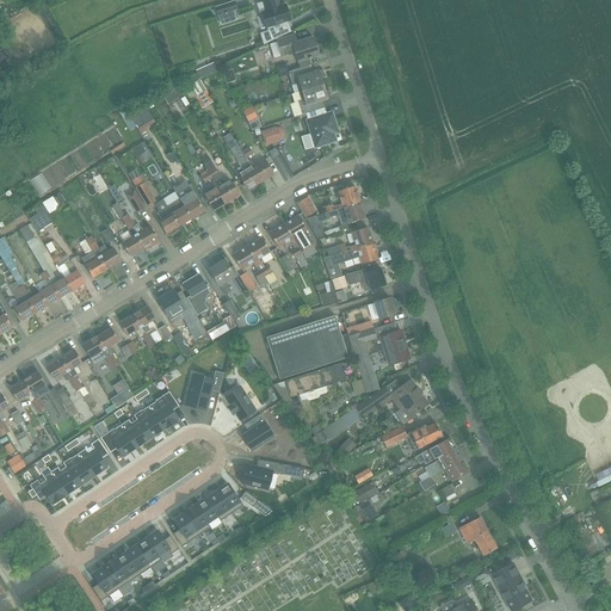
[(271,0),(263,2),(257,5),(260,13),(261,13),(266,28),(267,31),(259,34),(264,44),(291,31),(288,22),(290,20),(285,5),(279,7),(276,0),(271,0)]
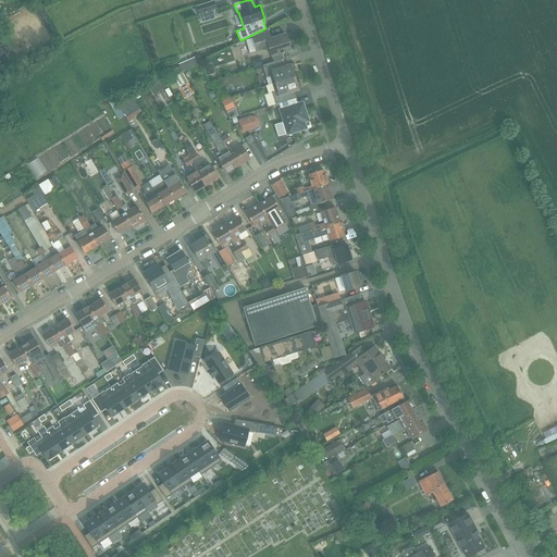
[(210,2),(196,7),(201,23),(214,19),(212,9),(210,2)]
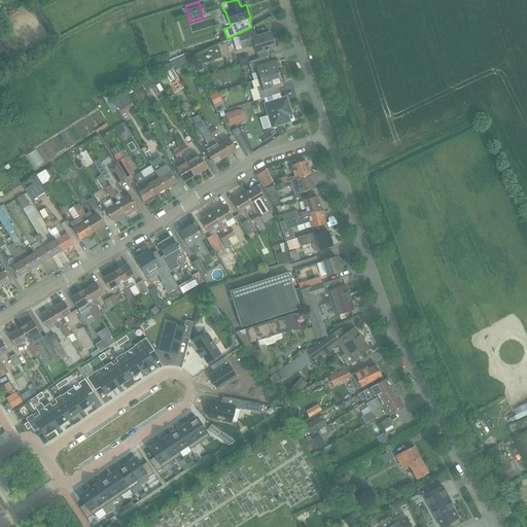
[(258,59),(268,56),(267,51),(269,51),(268,50),(275,48),(270,33),(255,37),(253,31),(239,35),(231,38),(232,42),(236,41),(239,50),(243,49),(254,46),(258,59)]
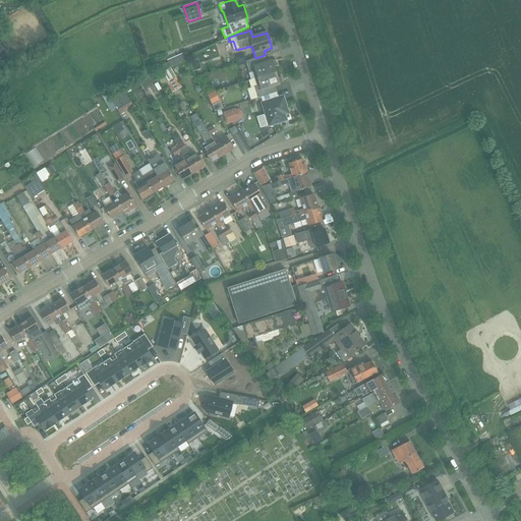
[(248,73),(250,80),(275,72),(273,66),(277,65),(275,60),(268,62),(265,55),(255,58),(237,64),(238,66),(246,64),(249,73),(248,73)]
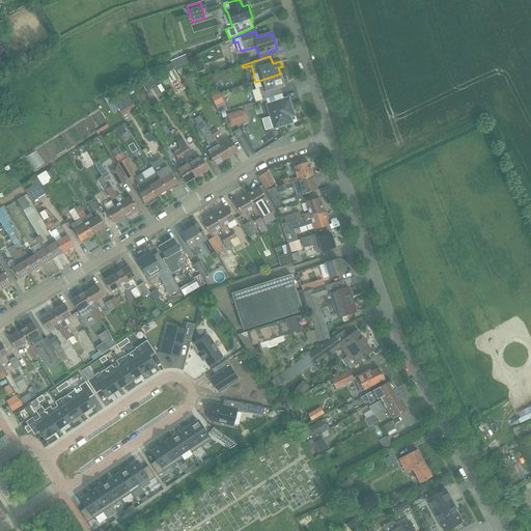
[(173,68),(159,78),(167,91),(171,88),(175,94),(185,88),(182,83),(179,79),(173,68)]
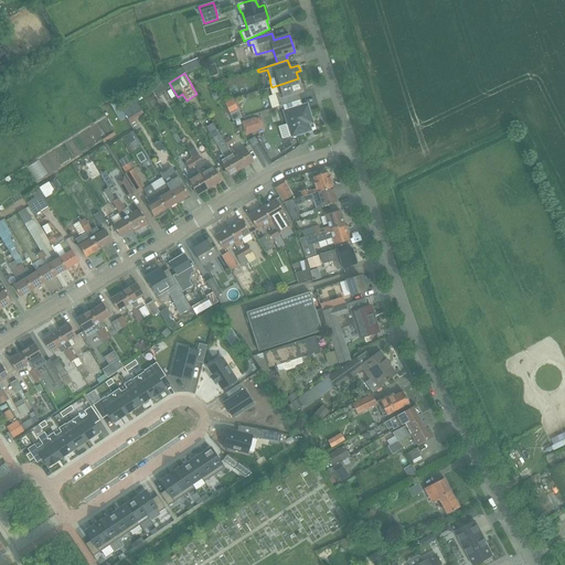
[(272,108),(279,106),(283,106),(300,100),(298,93),(306,91),(305,84),(300,85),(298,78),(272,87),(270,87),(273,95),(268,97),(272,108)]
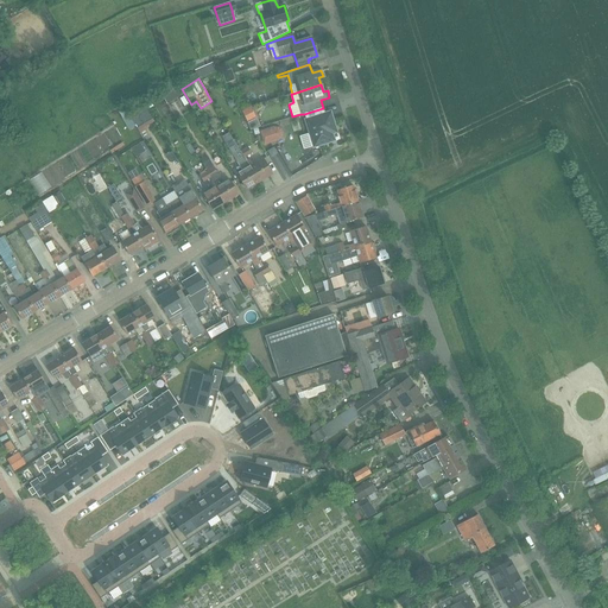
[(176,86),(160,94),(168,105),(182,96),(176,86)]
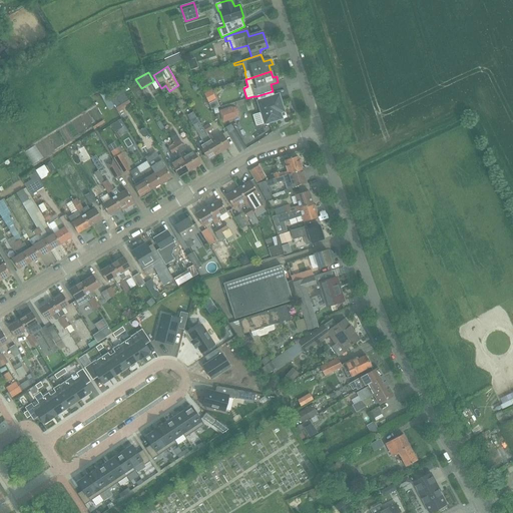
[(126,85),(121,88),(123,92),(124,93),(129,90),(126,85)]
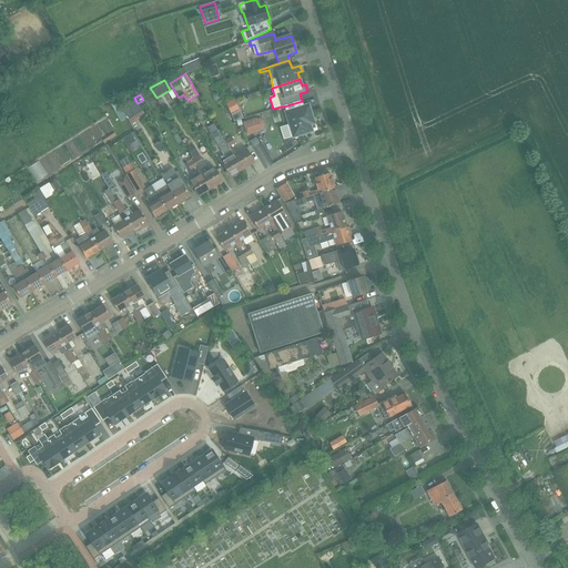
[(302,101),(284,107),(285,110),(291,127),(293,137),(297,135),(311,131),(310,127),(310,124),(313,123),(310,112),(310,111),(306,112),(305,107),(304,107),(302,101)]
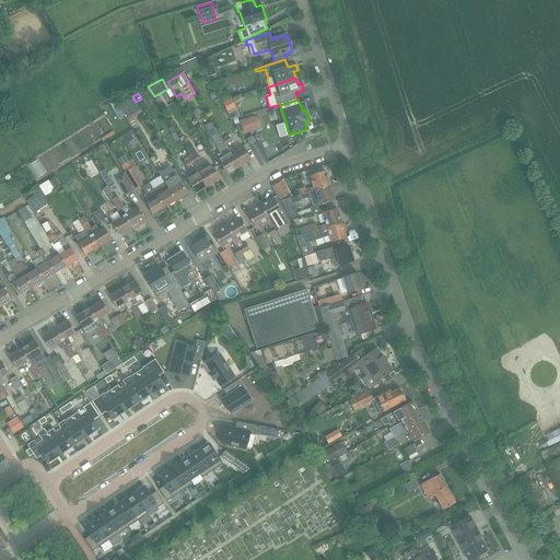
[(127,120),(141,112),(136,102),(135,101),(127,105),(124,101),(118,104),(127,120)]
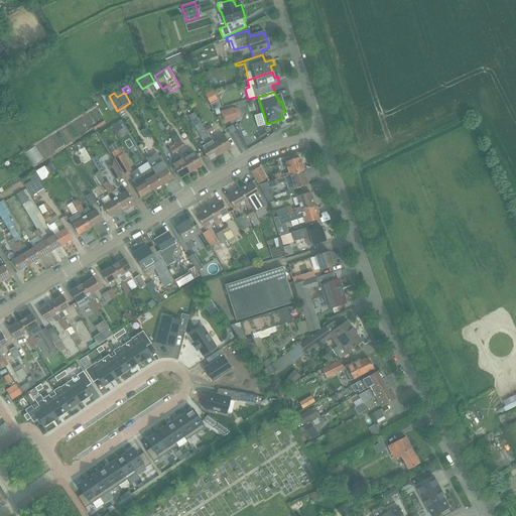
[(207,106),(209,111),(217,107),(215,102),(207,106)]
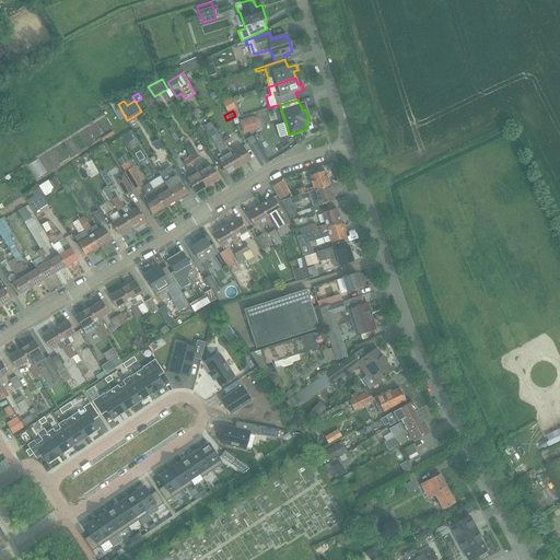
[(129,131),(142,121),(139,116),(126,126),(129,131)]
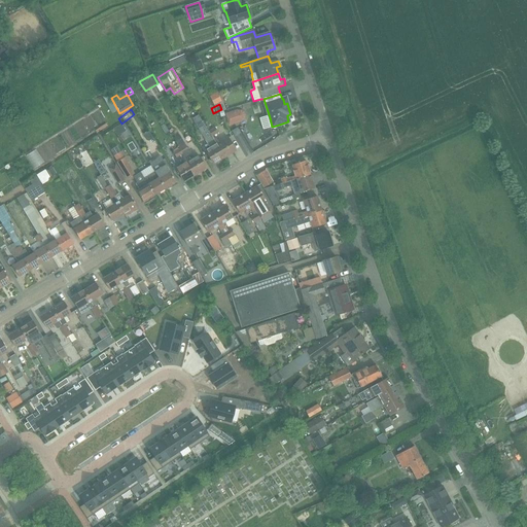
[(237,109),(224,113),(229,126),(241,121),(244,120),(245,117),(245,114),(243,111),(241,110),(238,110),(237,109)]
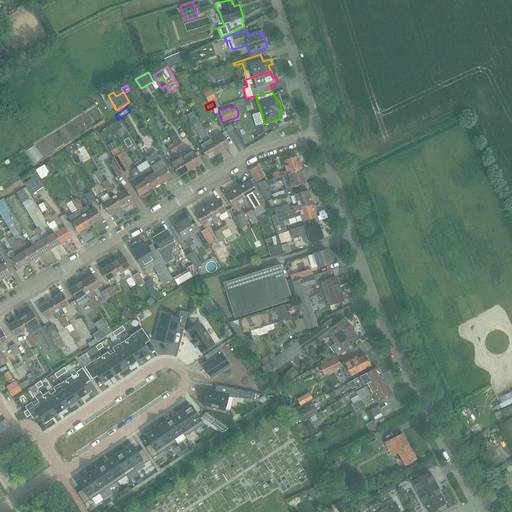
[(199,147),(202,151),(207,160),(218,153),(207,135),(206,132),(202,127),(195,114),(194,114),(197,118),(191,121),(197,131),(205,143),(199,147)]
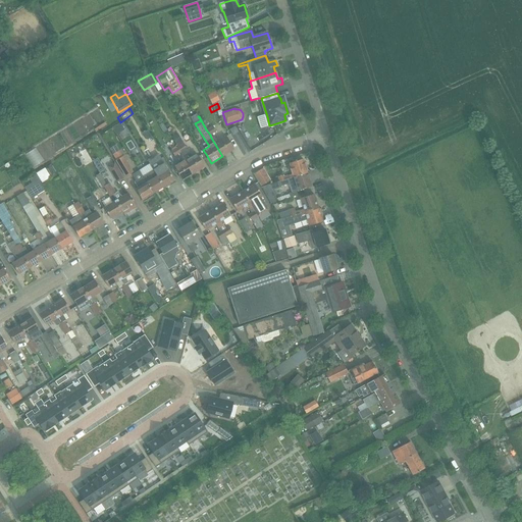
[(105,122),(94,129),(96,132),(107,125),(105,122)]
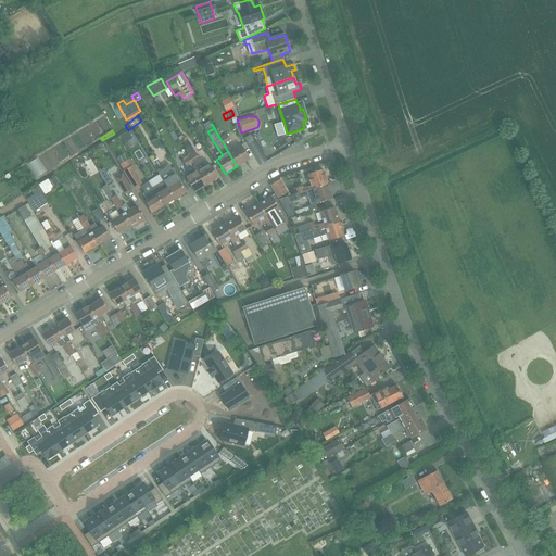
[(128,131),(121,136),(125,143),(133,139),(128,131)]
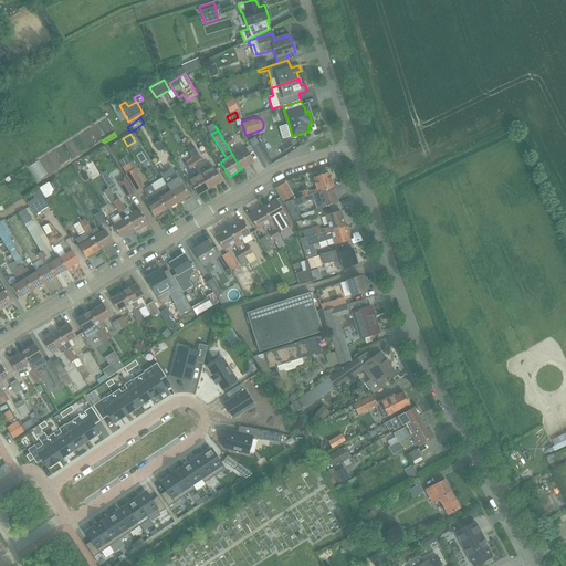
[(234,143),(231,137),(230,136),(223,140),(228,146),(234,143)]
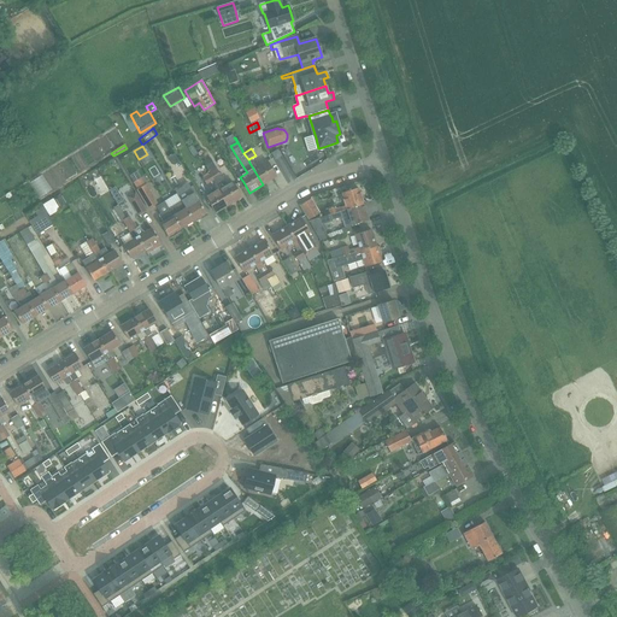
[(266,162),(262,165),(257,168),(253,162),(250,163),(263,184),(276,177),(266,162)]
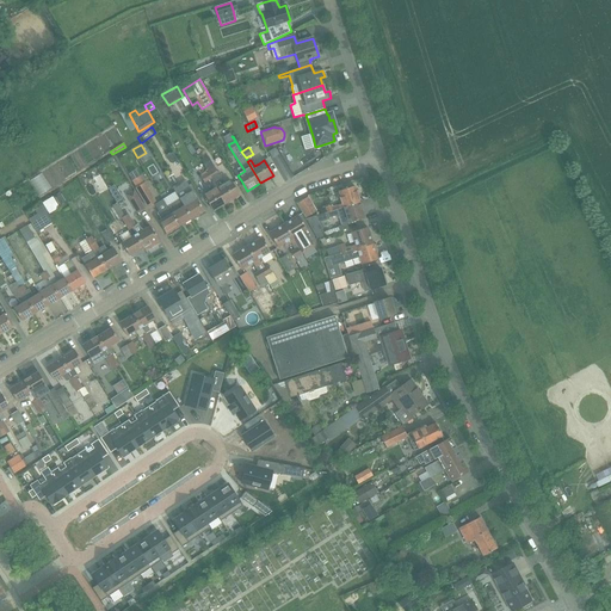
[(172,161),(166,164),(173,176),(178,173),(172,161)]
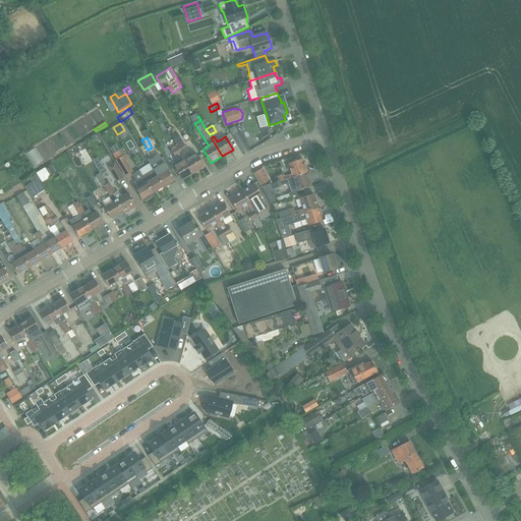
[(204,167),(198,158),(195,154),(187,159),(185,154),(183,150),(186,149),(183,142),(177,147),(180,152),(182,155),(193,173),(204,167)]
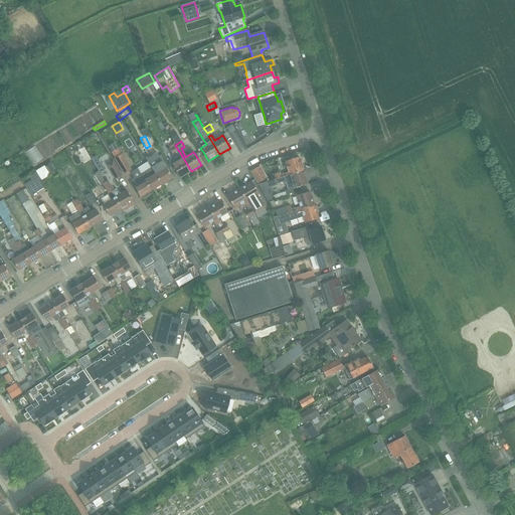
[(169,149),(172,154),(178,150),(175,145),(169,149)]
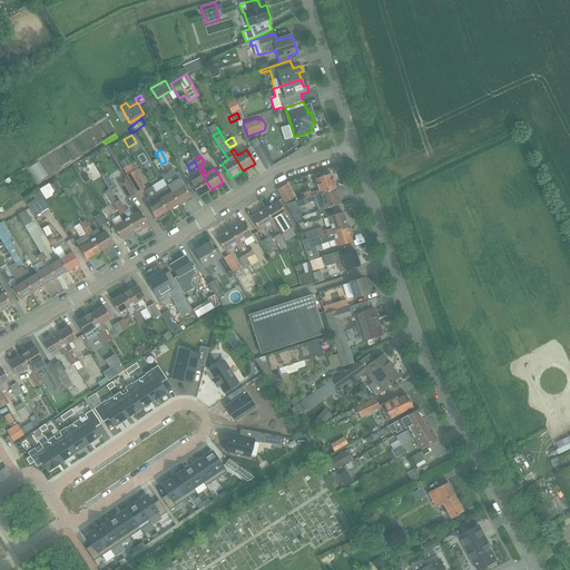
[(76,180),(92,169),(87,161),(71,173),(76,180)]
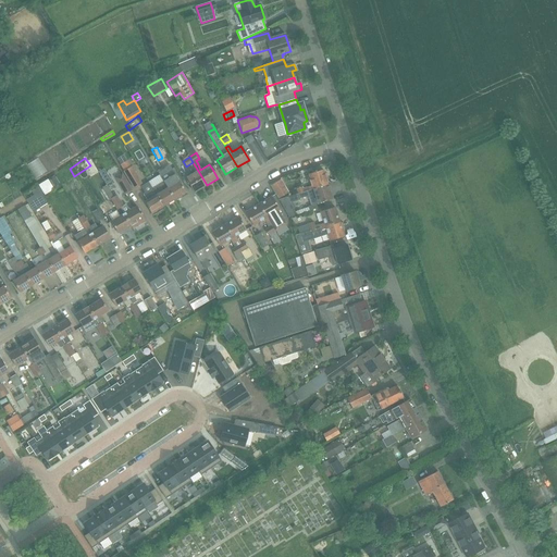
[(141,184),(131,166),(127,160),(120,165),(135,188),(141,184)]
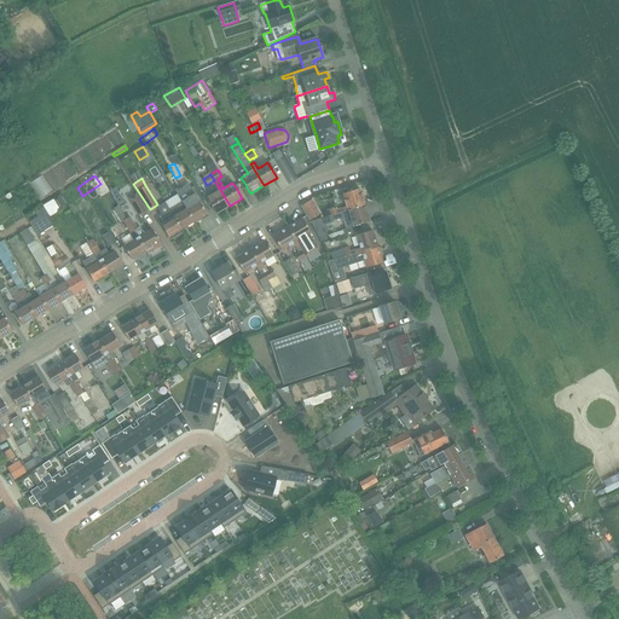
[(217,214),(230,206),(217,184),(214,186),(217,192),(207,198),(217,214)]
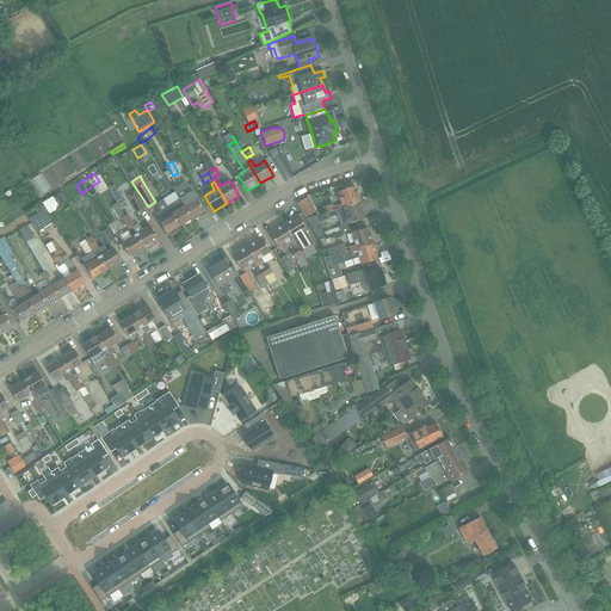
[(115,186),(109,190),(116,203),(122,199),(115,186)]
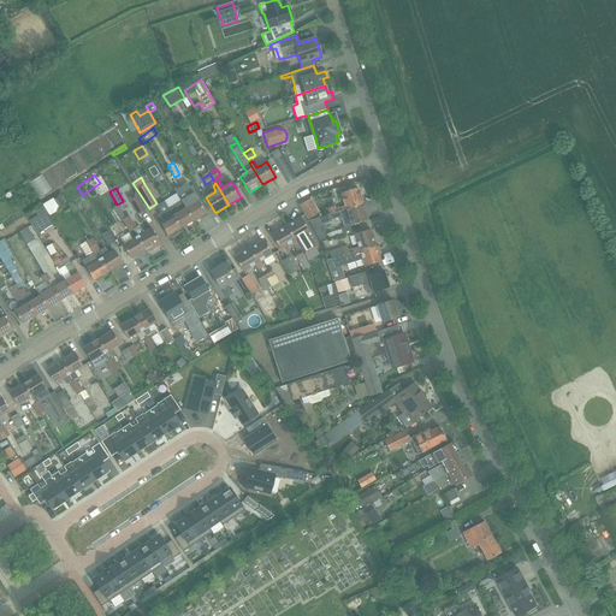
[(206,215),(205,213),(190,188),(177,195),(185,208),(184,208),(193,220),(199,217),(200,219),(206,215)]
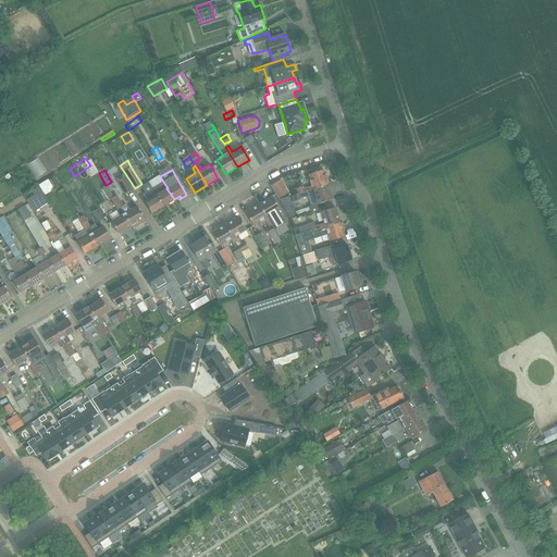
[(295,187),(298,194),(327,184),(323,170),(308,175),(312,187),(302,189),(301,185),(295,187)]
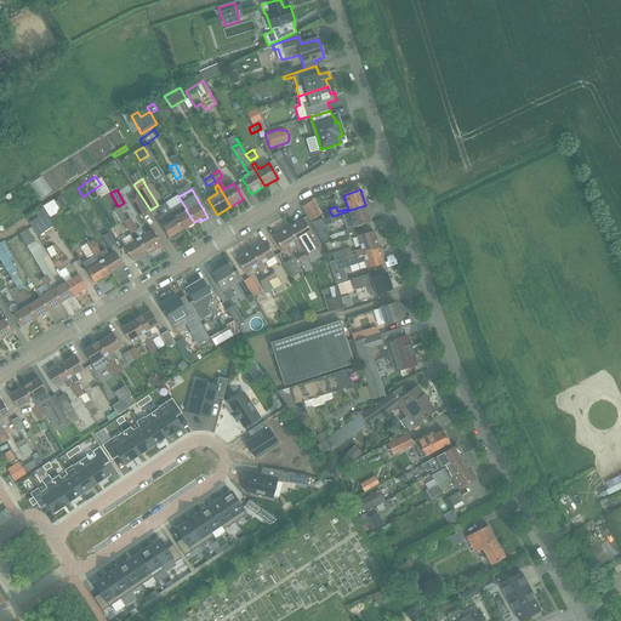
[(163,192),(160,193),(164,199),(166,204),(182,231),(194,222),(186,210),(177,215),(163,192)]
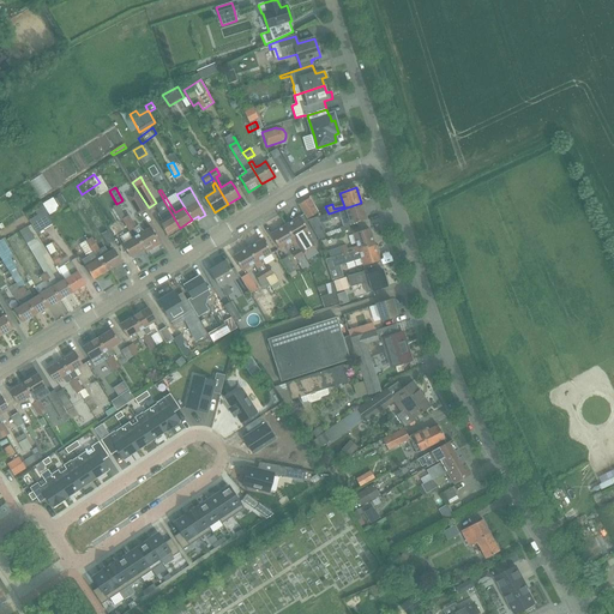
[(145,210),(134,192),(127,196),(138,214),(145,210)]
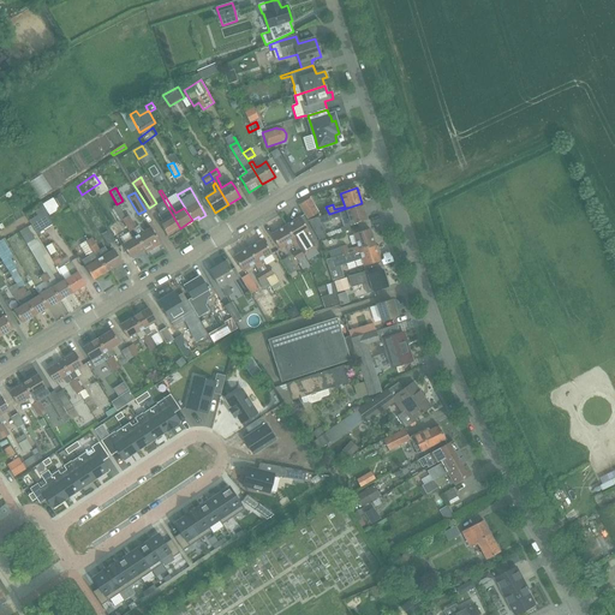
[(60,195),(54,198),(58,207),(65,203),(60,195)]
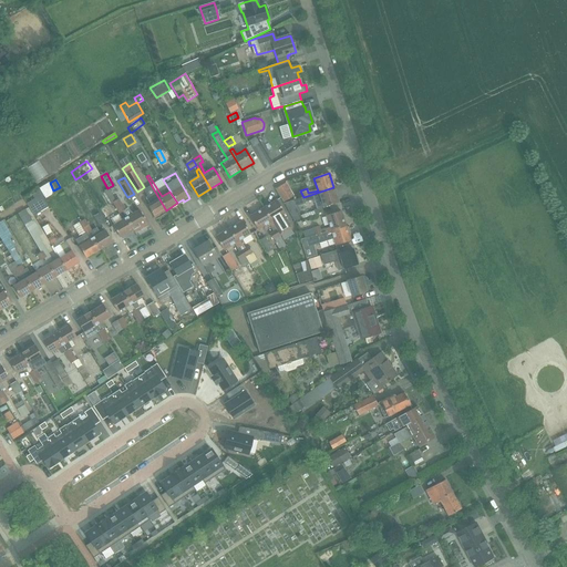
[(154,217),(166,210),(152,186),(144,191),(147,196),(146,197),(150,204),(146,206),(154,217)]
